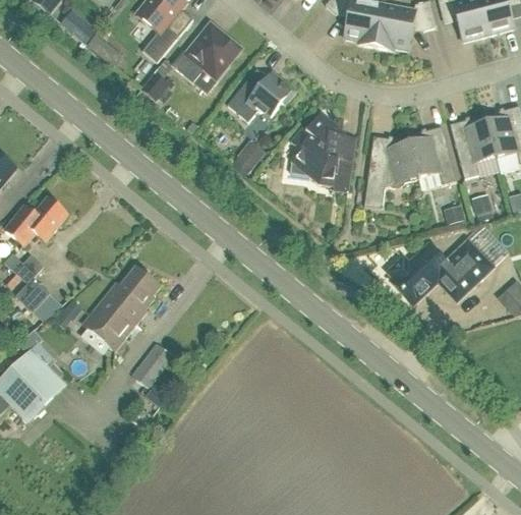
[(50,12),(59,0),(34,0),(50,12)]
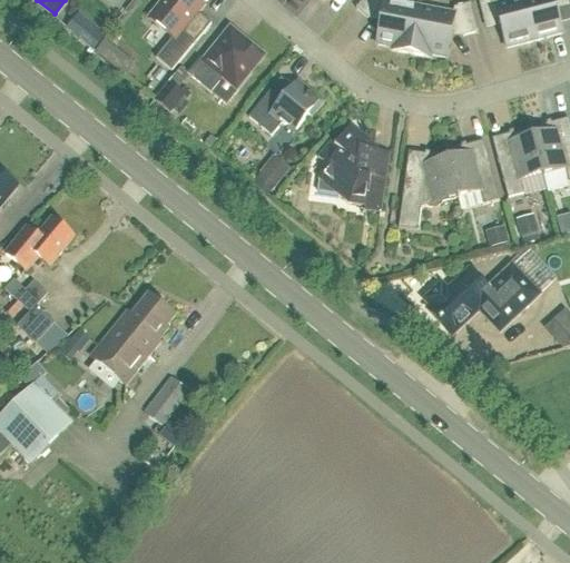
[(205,3),(200,0),(160,0),(148,15),(173,35),(156,55),(172,68),(212,20),(199,10),(205,3)]
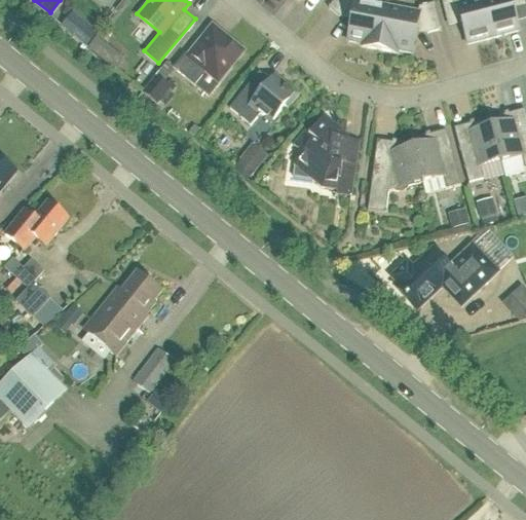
[(379,46),(387,3),(372,0),(332,0),(328,5),(339,13),(344,8),(353,10),(347,38),(362,41),(361,43),(379,46)]
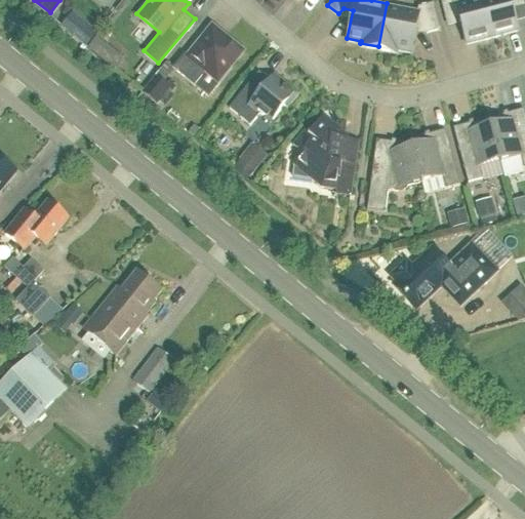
[(387,3),(378,46),(397,50),(397,48),(410,50),(416,22),(425,24),(427,31),(440,27),(433,0),(418,4),(417,9),(387,3)]
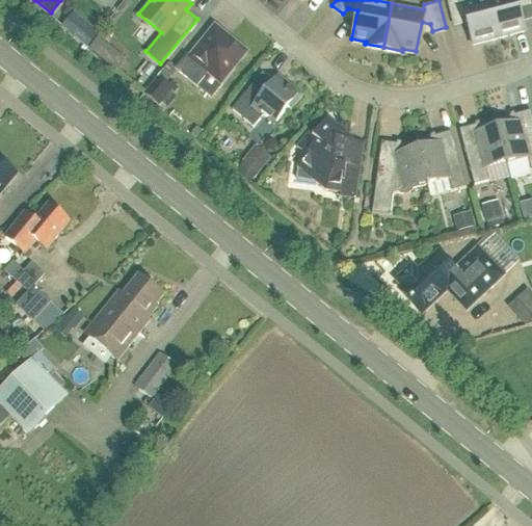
[(447,0),(452,18),(464,14),(473,42),(499,35),(489,0),(447,0)]
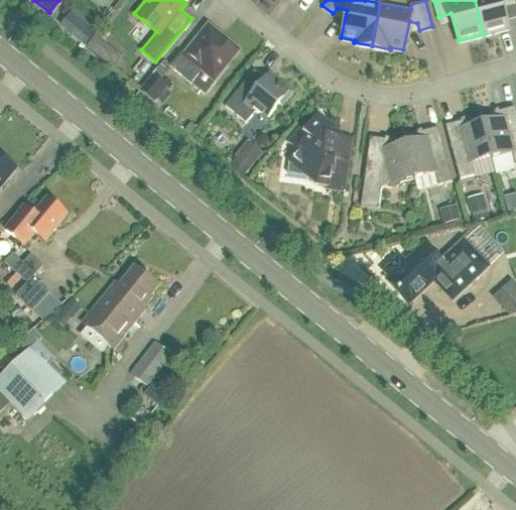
[(475,0),(484,34),(509,27),(502,0),(475,0)]
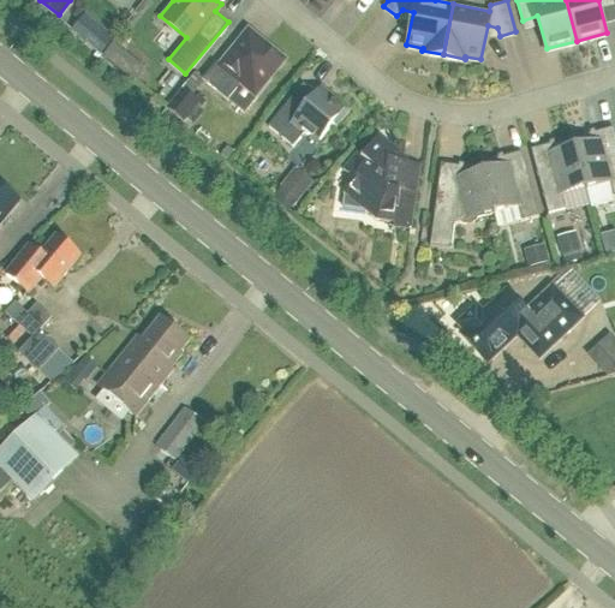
[(240,82),(255,94),(286,57),(249,27),(219,63),(216,60),(202,77),(227,97),(240,82)]
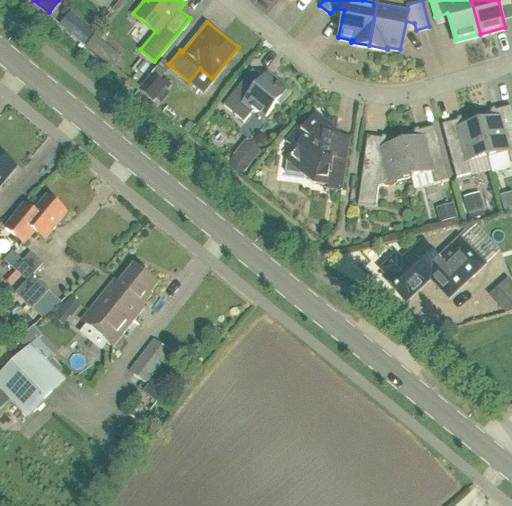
[(93,50),(101,39),(93,33),(85,44),(93,50)]
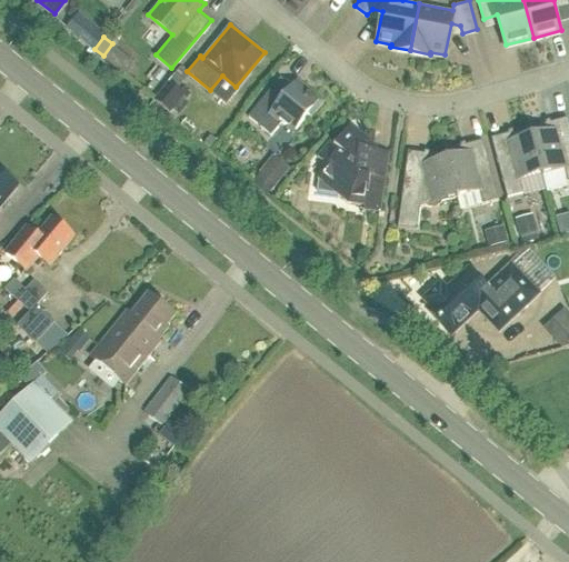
[(170,109),(185,91),(169,78),(155,96),(170,109)]
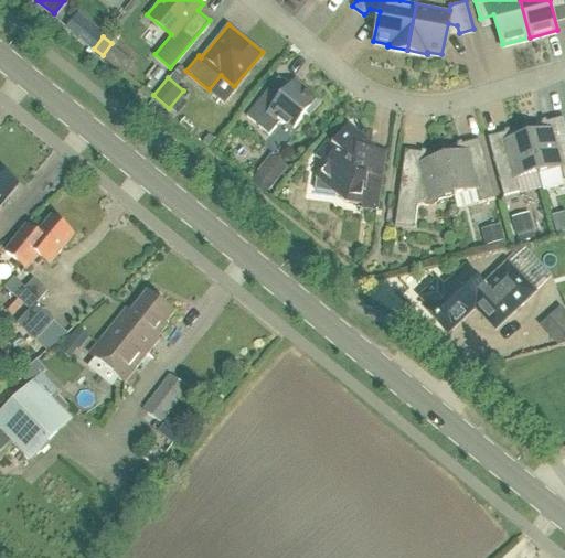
[(308,113),(319,98),(295,78),(278,99),(266,89),(246,114),(269,132),(279,119),(290,129),(306,110),(308,113)]
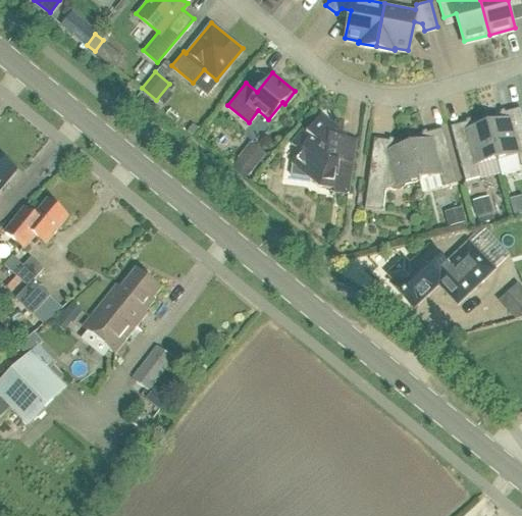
[(487,121),(497,158),(517,152),(520,164),(521,163),(521,111),(520,106),(499,111),(501,118),(487,121)]
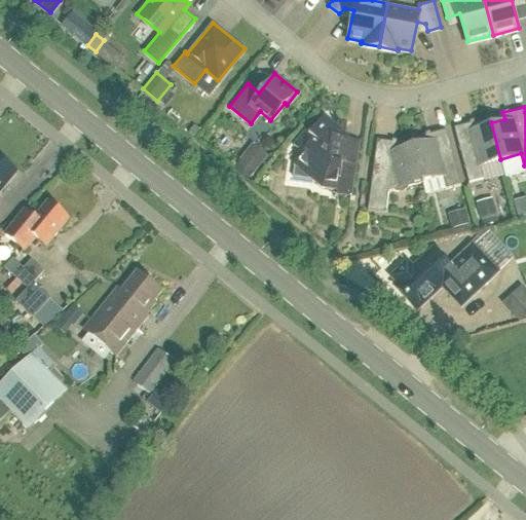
[(309,132),(305,128),(294,143),(303,150),(293,161),(295,162),(293,174),(311,177),(322,185),(337,187),(336,191),(350,193),(359,138),(347,136),(348,134),(324,113),(309,132)]
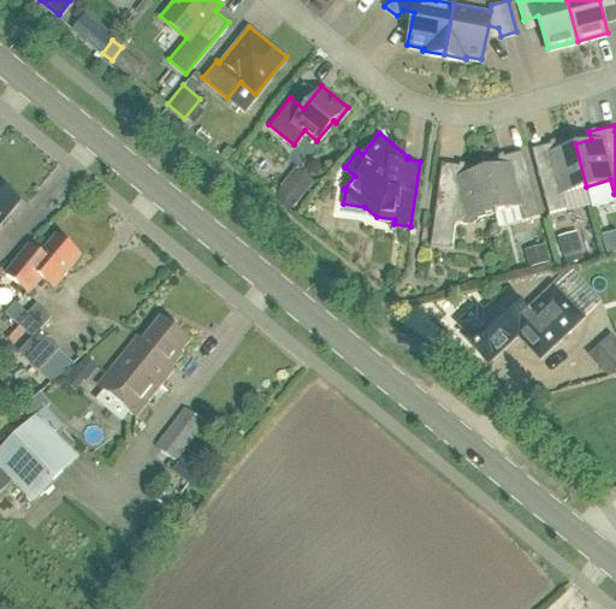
[(586,187),(575,143),(560,148),(557,140),(532,147),(549,211),(566,207),(562,193),(586,187)]
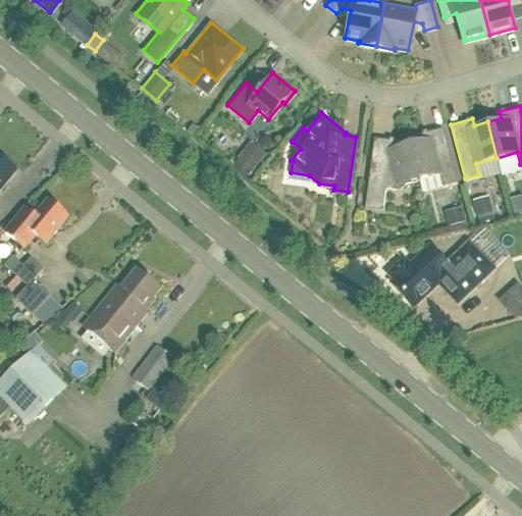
[(421,133),(423,139),(410,143),(419,178),(439,173),(442,185),(457,181),(442,126),(421,133)]
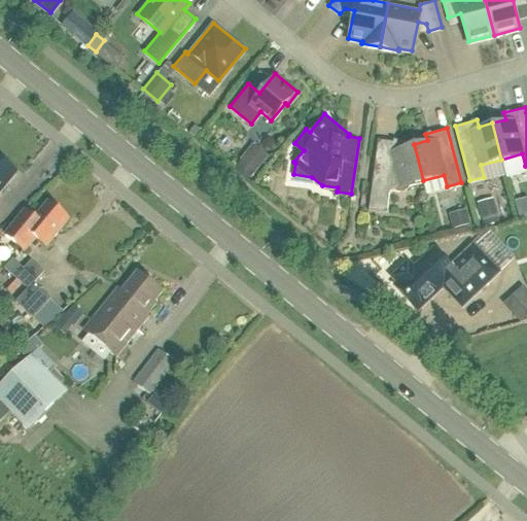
[(423,180),(414,144),(400,147),(398,141),(398,140),(378,138),(369,208),(386,210),(389,189),(423,180)]
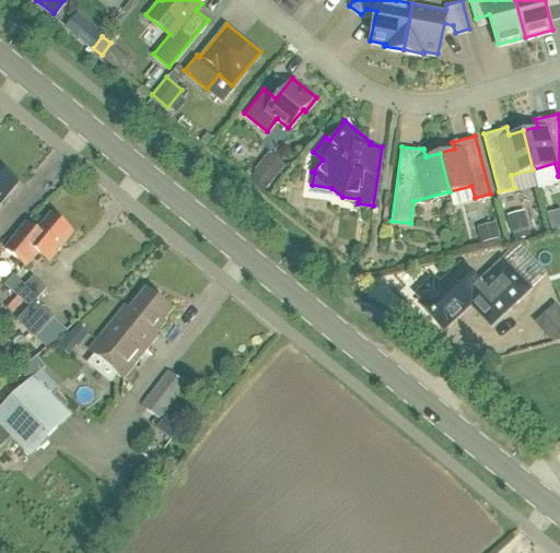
[(276,148),(254,173),(268,186),(291,161),(276,148)]
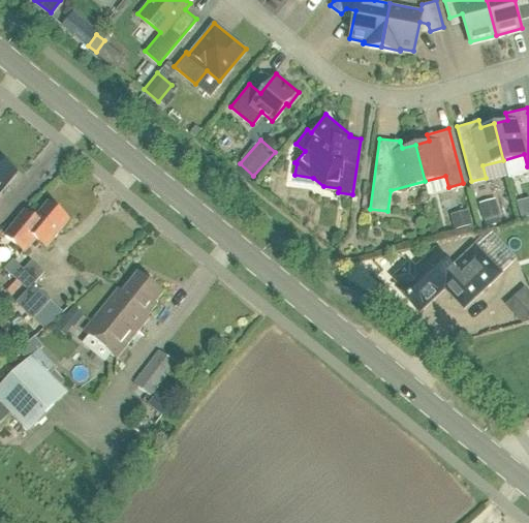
[(0,190),(17,171),(0,156),(0,190)]
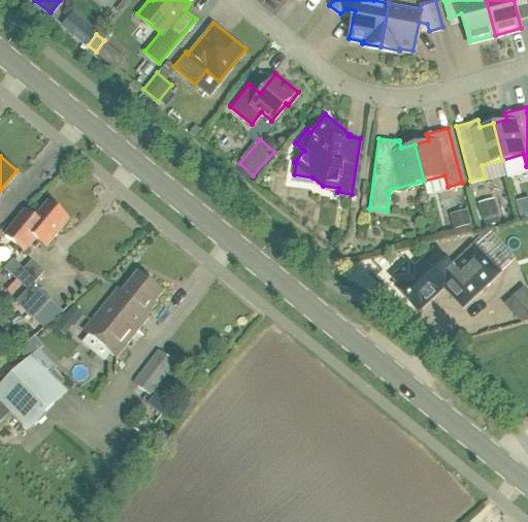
[(527,215),(527,196),(516,200),(521,218),(527,215)]
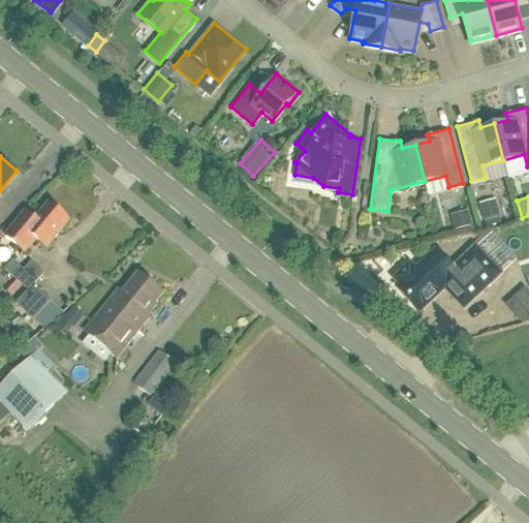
[(69,217),(49,201),(35,217),(25,209),(5,233),(25,249),(35,236),(47,245),(69,217)]
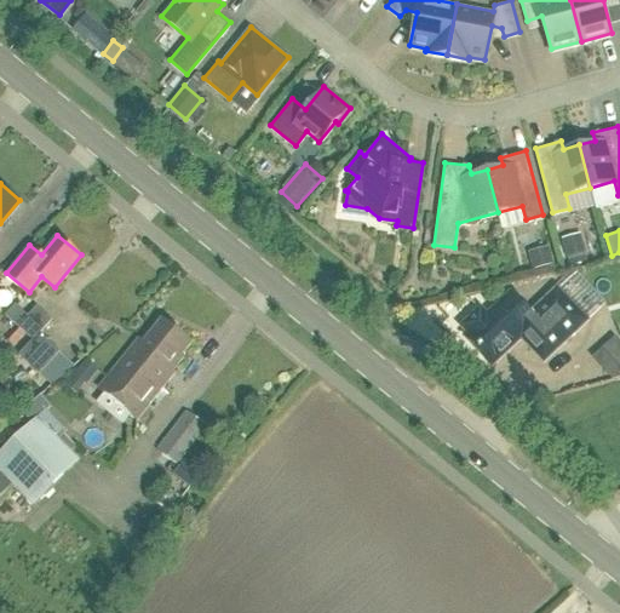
[(481,305),(461,322),(468,330),(465,333),(492,362),(521,334),(526,339),(544,359),(560,344),(589,318),(558,285),(530,310),(511,290),(487,313),(481,305)]
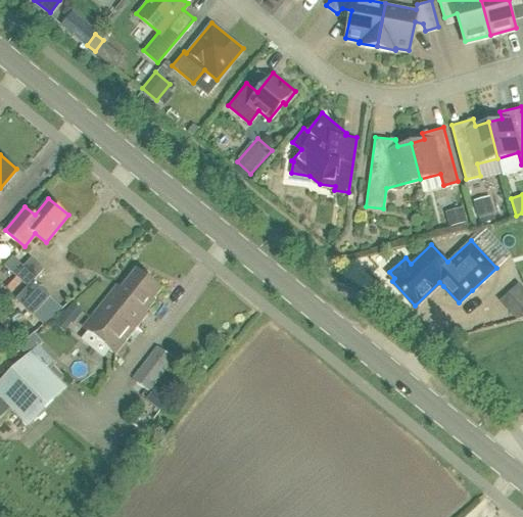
[(12,253),(4,264),(29,285),(34,278),(44,267),(31,255),(24,264),(12,253)]
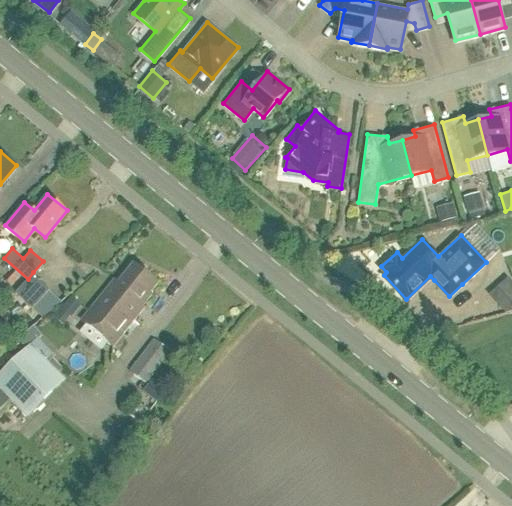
[(115,279),(108,287),(120,297),(118,300),(123,304),(120,308),(133,318),(143,305),(141,304),(150,292),(149,291),(156,281),(134,263),(119,282),(115,279)]
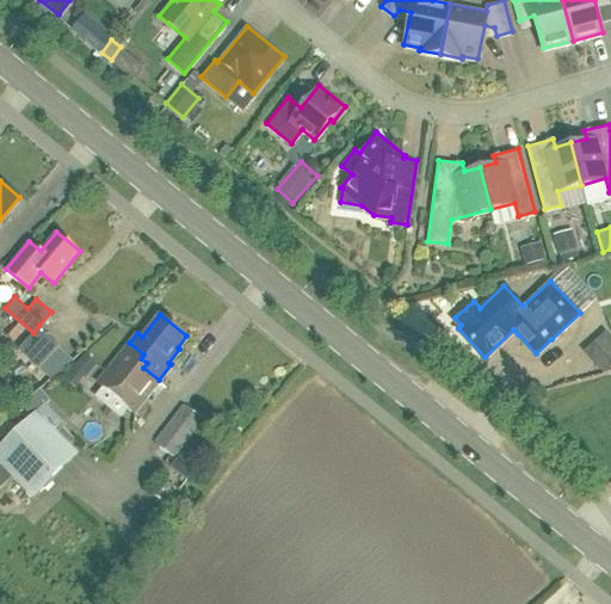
[(610,332),(608,328),(592,339),(610,364),(610,332)]
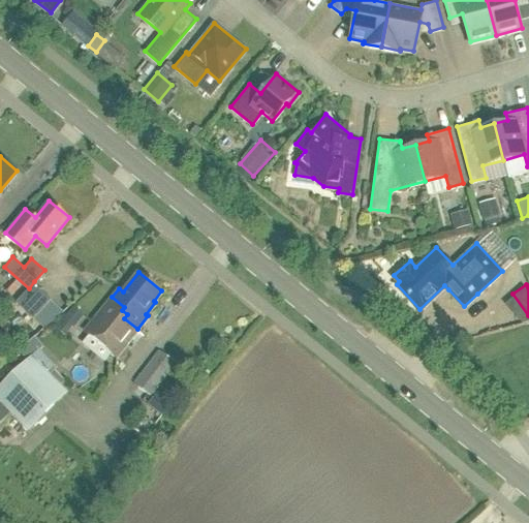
[(111,297),(85,329),(117,356),(137,330),(137,329),(124,318),(127,314),(122,310),(124,307),(112,297),(111,297)]
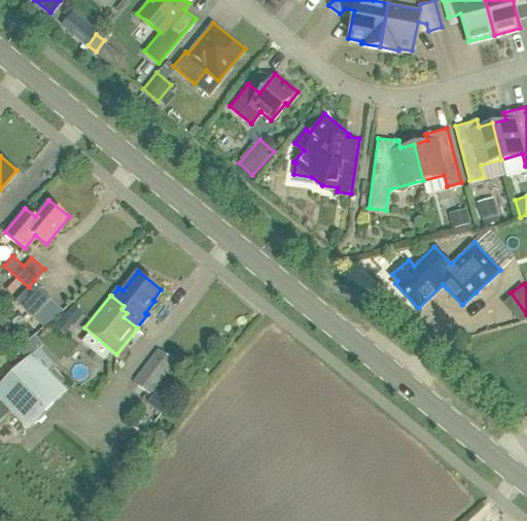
[(133,379),(151,393),(176,359),(157,346),(133,379)]
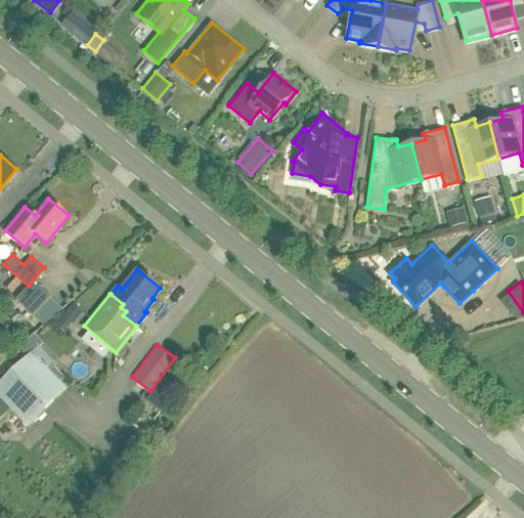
[(25,419),(62,381),(32,350),(0,381),(0,409),(8,402),(25,419)]
